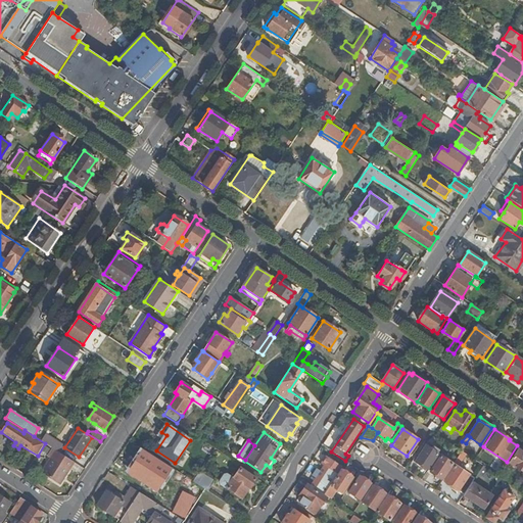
[(426,469),(436,454),(425,445),(415,462),(426,469)]
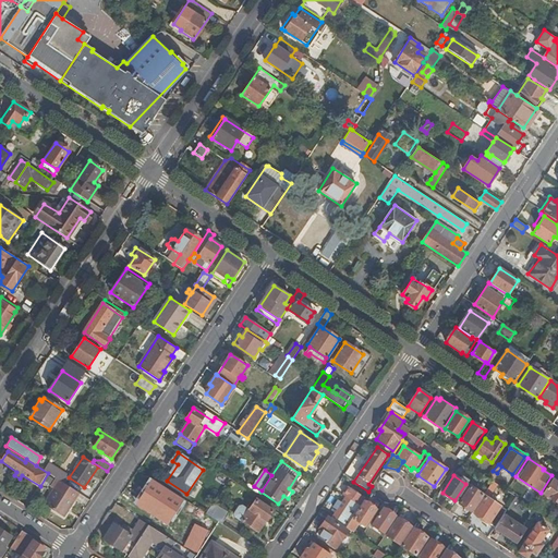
[(63,518),(80,494),(57,478),(51,487),(55,489),(45,505),(63,518)]
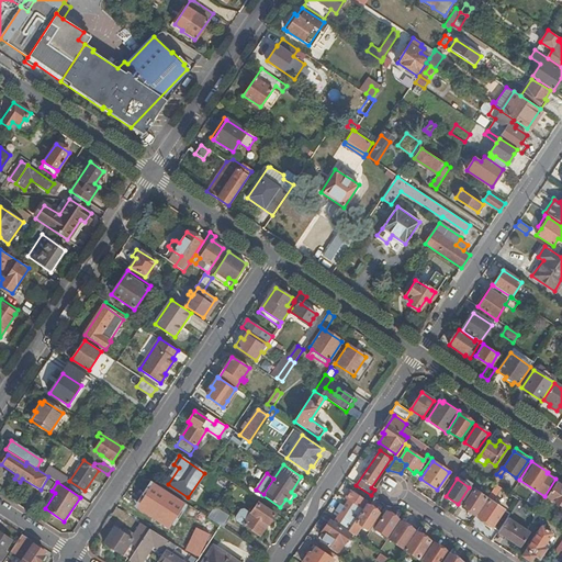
[(561,507),(561,486),(557,483),(547,497),(561,507)]
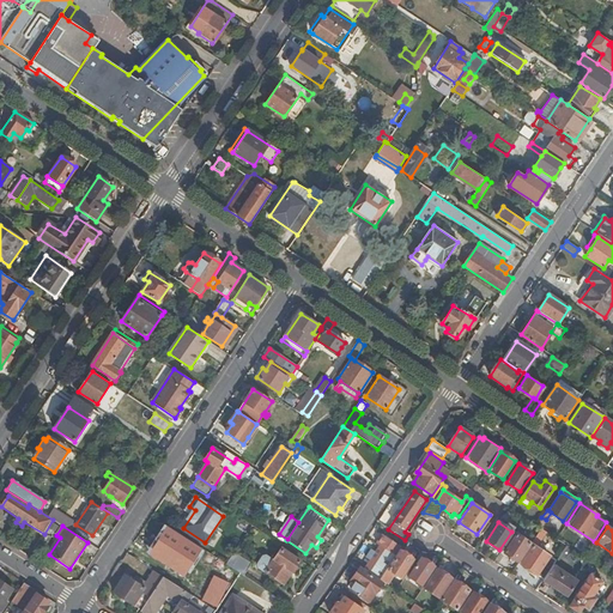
[(546,532),(540,528),(530,544),(533,546),(521,564),(544,580),(553,565),(556,560),(535,547),(546,532)]
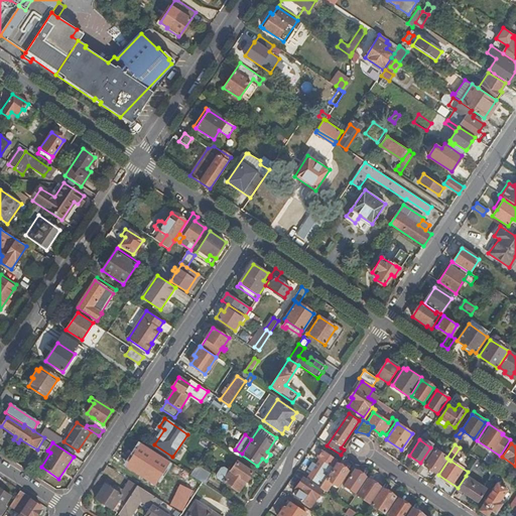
[(435,473),(445,458),(434,449),(424,466),(435,473)]
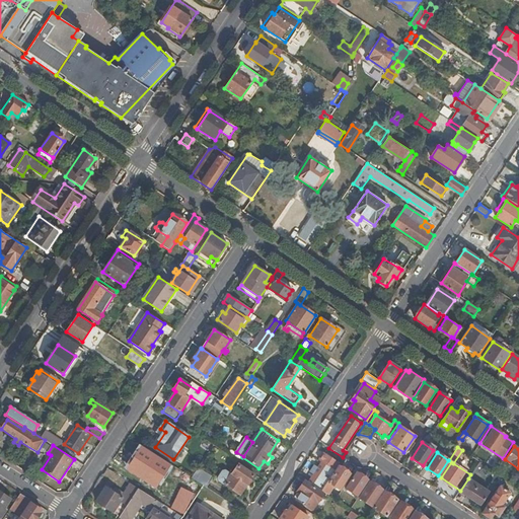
[(318,486),(316,488),(320,491),(327,482),(340,462),(325,454),(320,462),(321,462),(317,468),(314,473),(310,479),(318,486)]
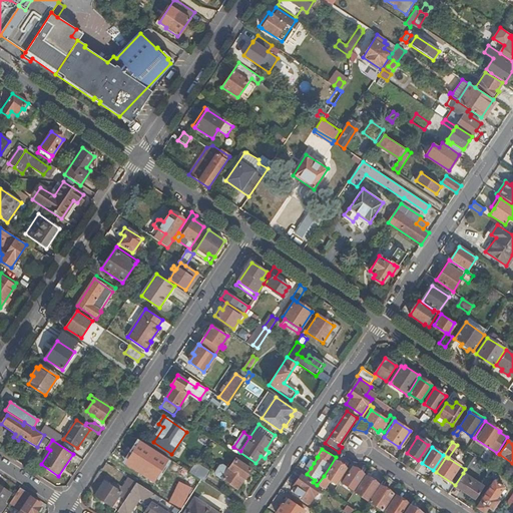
[(244,479),(250,470),(235,459),(228,469),(222,465),(219,466),(215,472),(216,475),(236,489),(243,478),(244,479)]
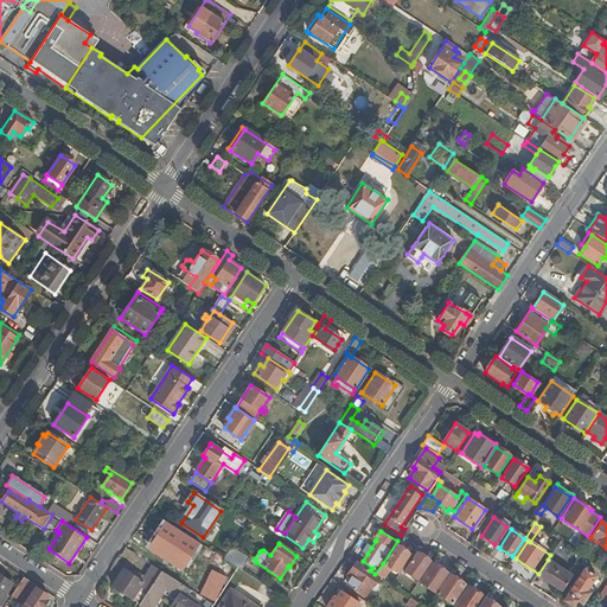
[(383,563),(375,574),(383,579),(389,570),(391,569),(396,573),(408,555),(396,545),(384,564),(383,563)]
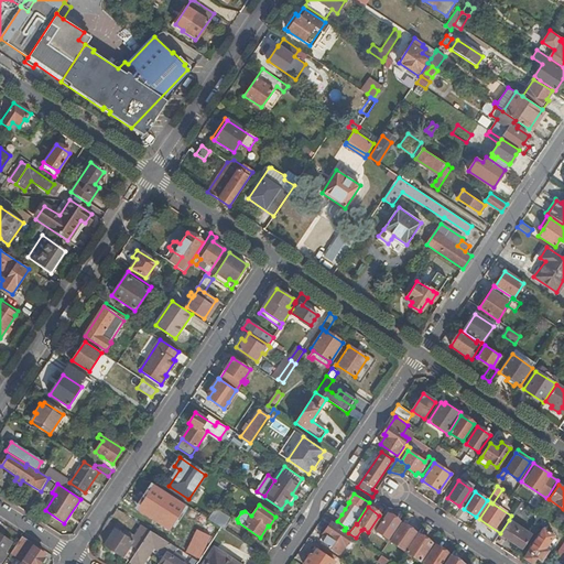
[(220,528),(223,529),(230,517),(216,508),(208,519),(220,528)]
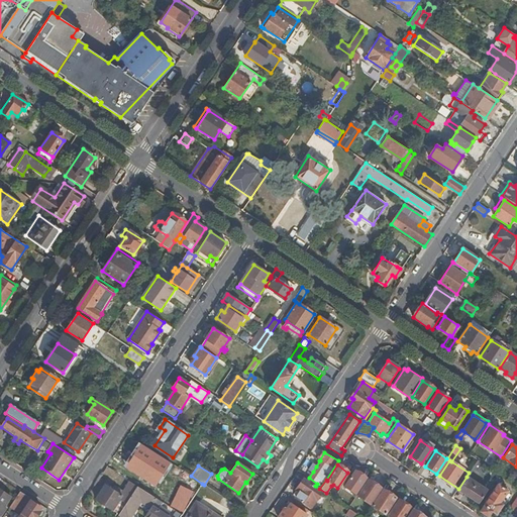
[(355,494),(366,478),(354,471),(344,486),(355,494)]
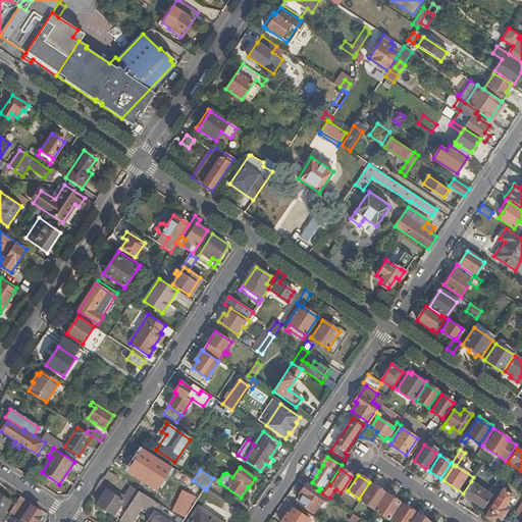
[(484,507),(491,496),(471,481),(463,493),(483,508),(484,507)]
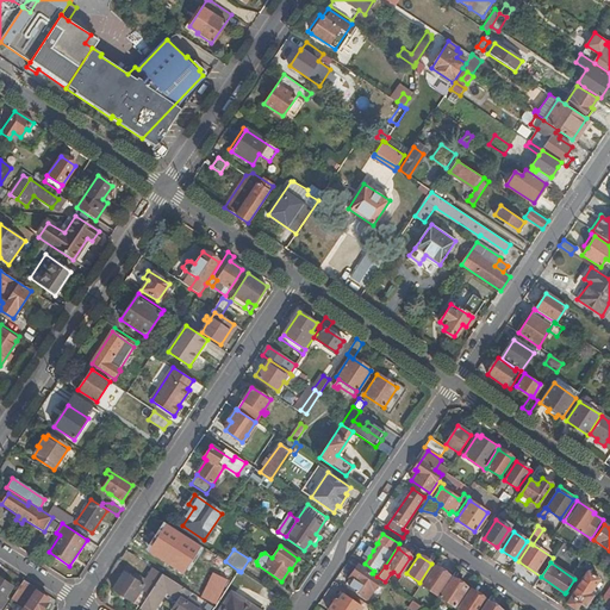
[(367,599),(380,580),(359,566),(353,576),(355,577),(349,587),(367,599)]
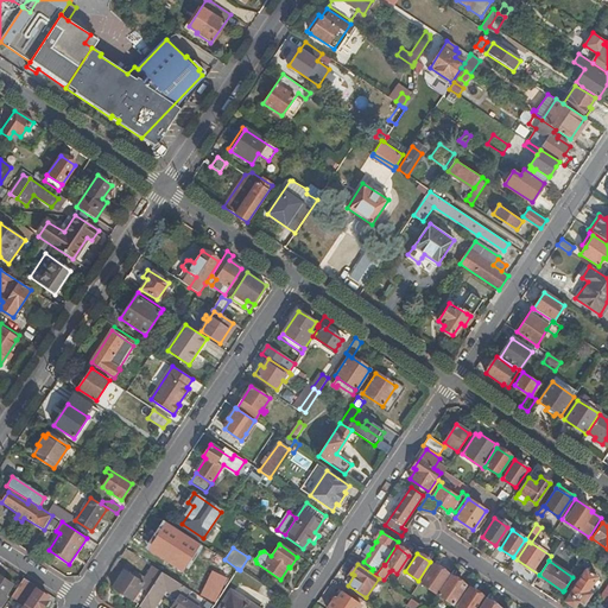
[(163,572),(175,581),(178,574),(179,572),(168,565),(163,572)]
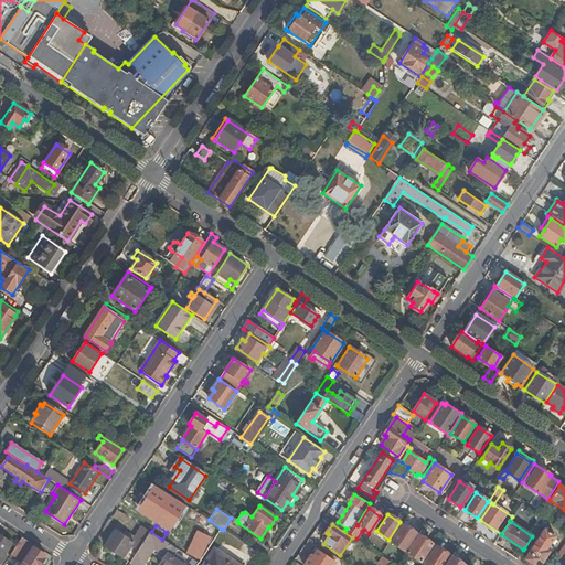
[(404,551),(415,533),(403,525),(391,542),(404,551)]
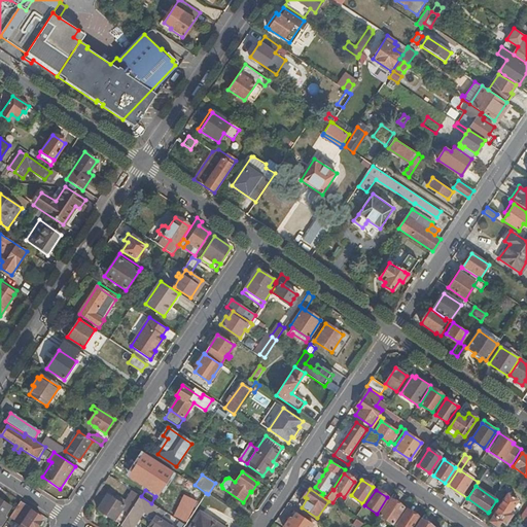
[(131,510),(140,496),(133,492),(127,502),(125,505),(115,499),(108,495),(99,510),(117,522),(117,521),(120,517),(124,519),(131,510)]
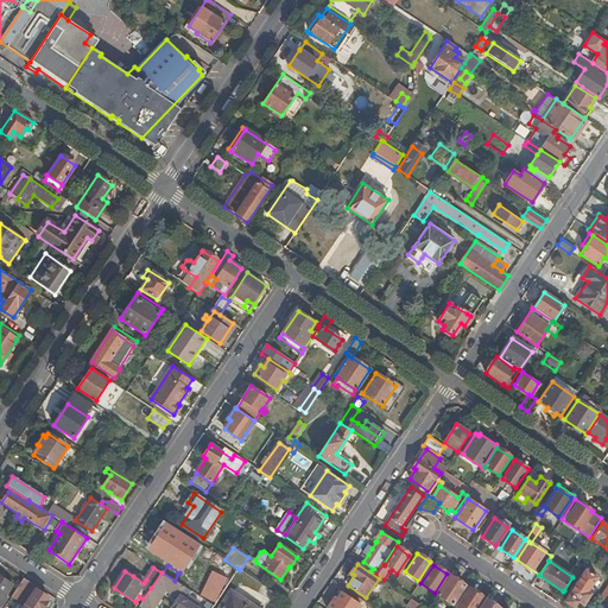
[(219,569),(204,597),(214,602),(229,574),(219,569)]
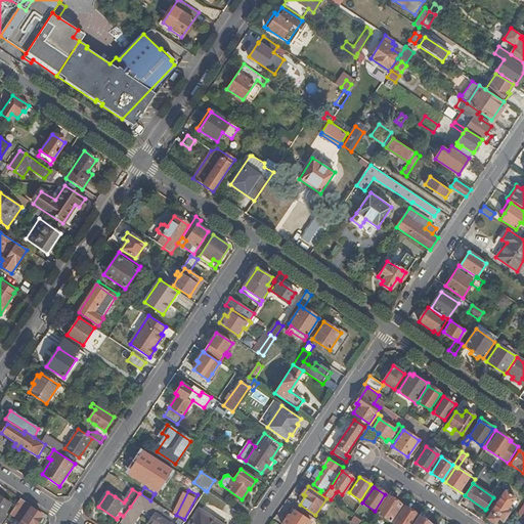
[(490,512),(486,509),(485,510),(479,519),(487,523),(489,521),(492,523),(493,523),(497,519),(503,522),(509,513),(506,511),(514,498),(504,491),(490,512)]
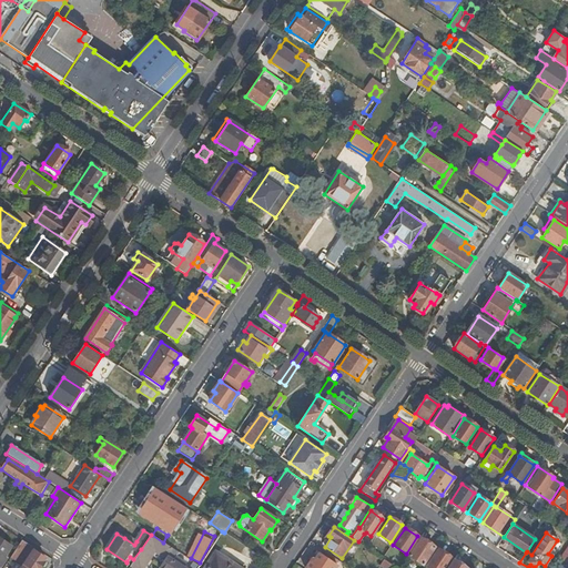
[(134,545),(137,541),(127,535),(124,538),(134,545)]
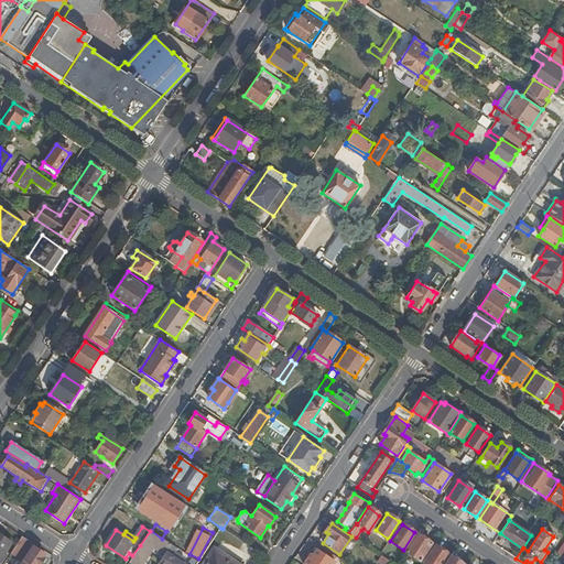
[(154,543),(162,548),(165,541),(162,539),(151,531),(150,531),(140,545),(130,561),(134,563),(140,563),(152,546),(154,543)]
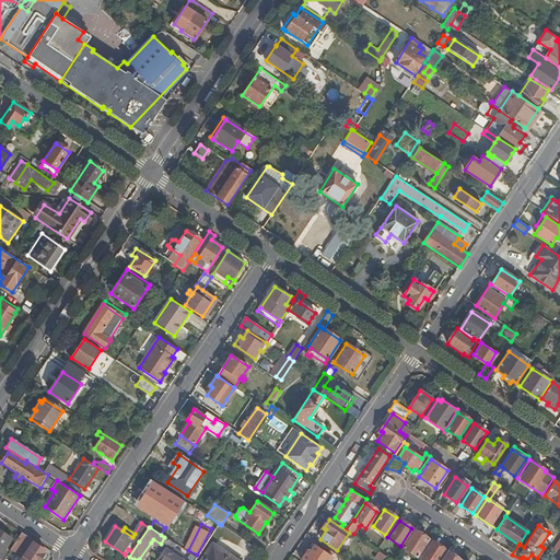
[(164,537),(170,540),(173,543),(177,537),(164,528),(161,535),(164,537)]
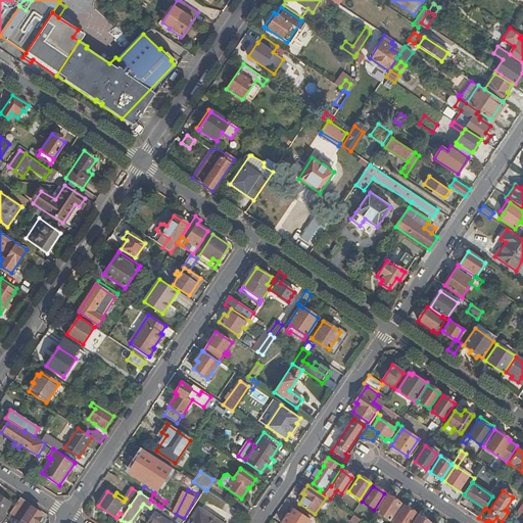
[(0,521),(1,522),(6,515),(4,513),(10,504),(0,495),(0,521)]
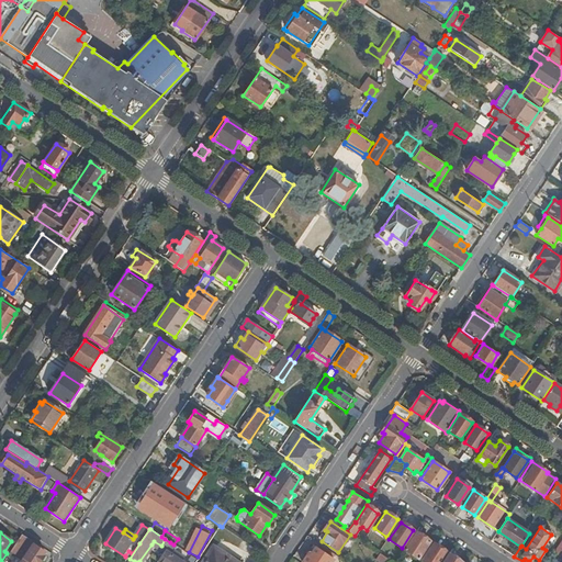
[(417,559),(429,541),(416,532),(404,550),(417,559)]
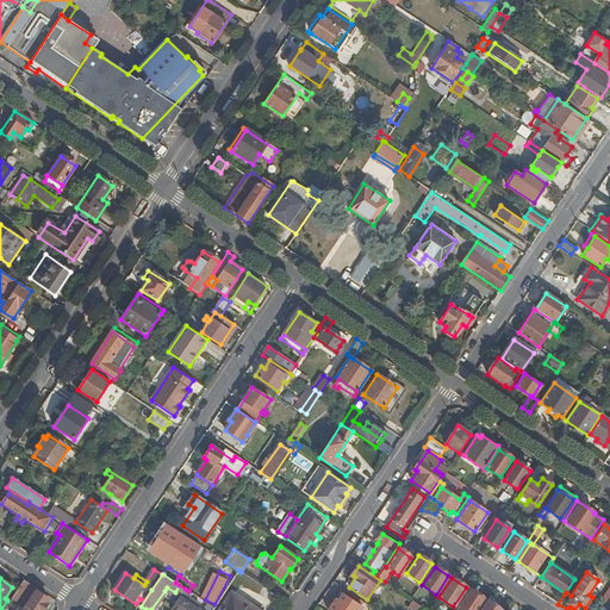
[(18,603),(31,585),(24,580),(11,598),(18,603)]
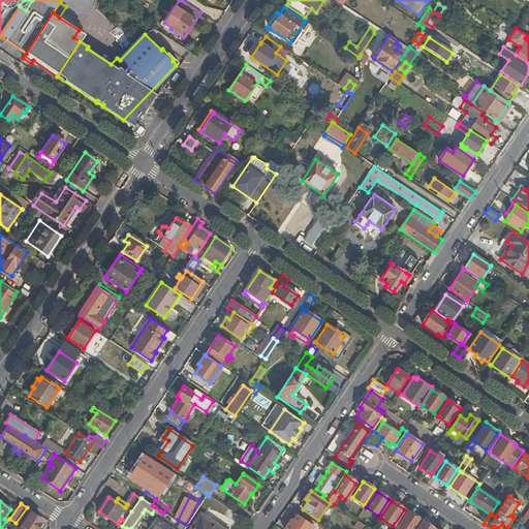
[(31,514),(33,510),(27,507),(16,523),(22,527),(24,528),(37,528),(42,521),(31,514)]
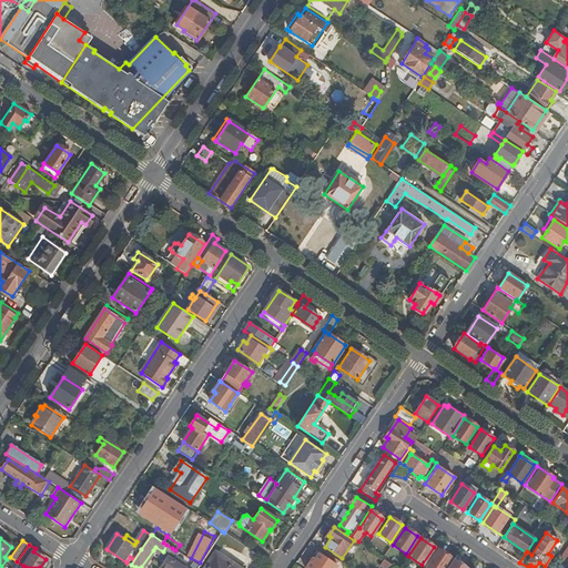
[(161,555),(165,558),(172,548),(166,545),(163,551),(161,555)]
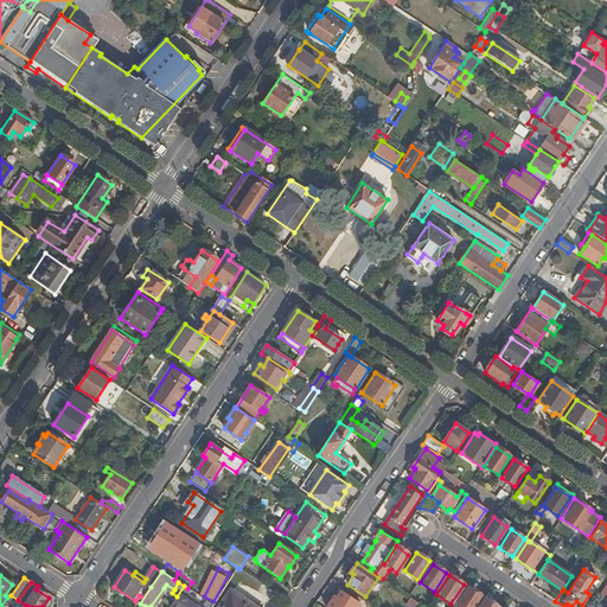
[(171,606),(172,606),(199,606),(195,604),(197,601),(187,595),(190,590),(187,588),(184,586),(177,596),(171,606)]
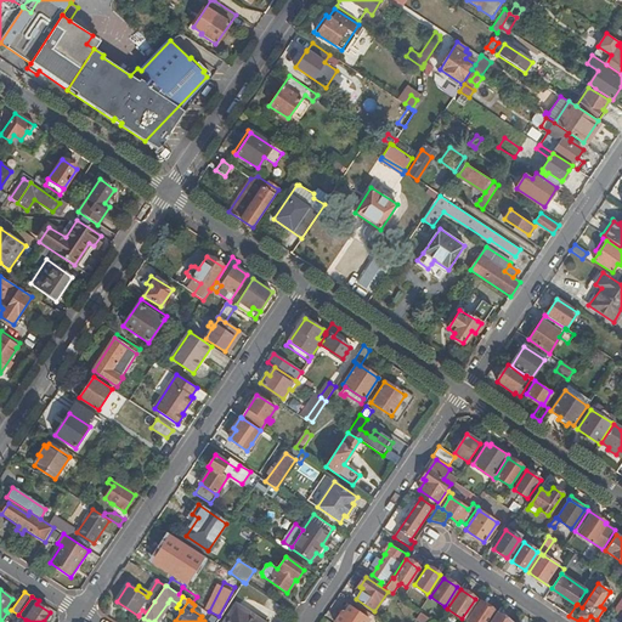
[(469,621),(487,621),(495,612),(479,601),(467,620),(469,621)]
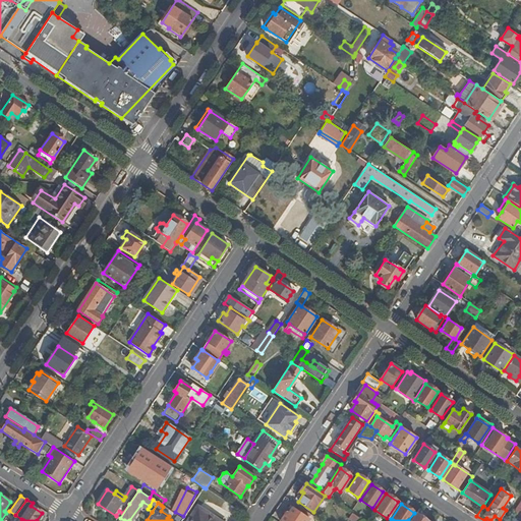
[(218,520),(198,508),(188,520),(218,520)]
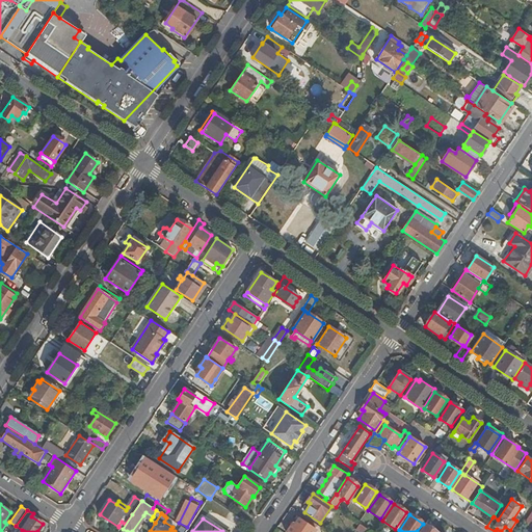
[(313,531),(315,529),(299,519),(294,526),(291,525),(286,531),(313,531)]
